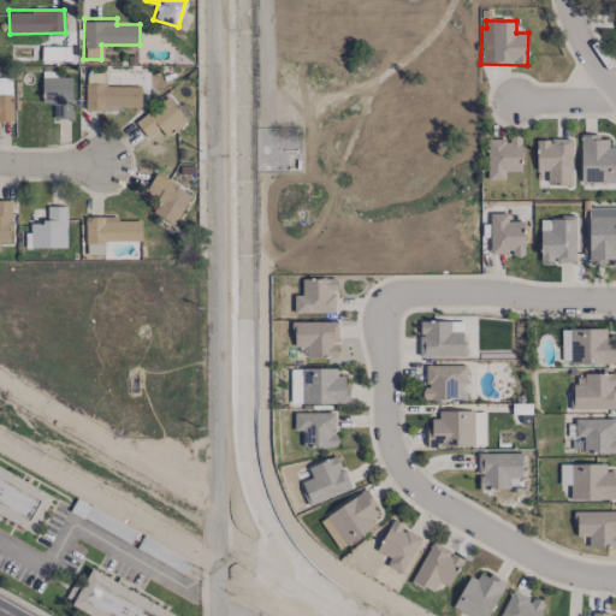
[(141,106),(141,86),(104,86),(104,72),(86,72),(84,110),(119,110),(119,106),(141,106)]
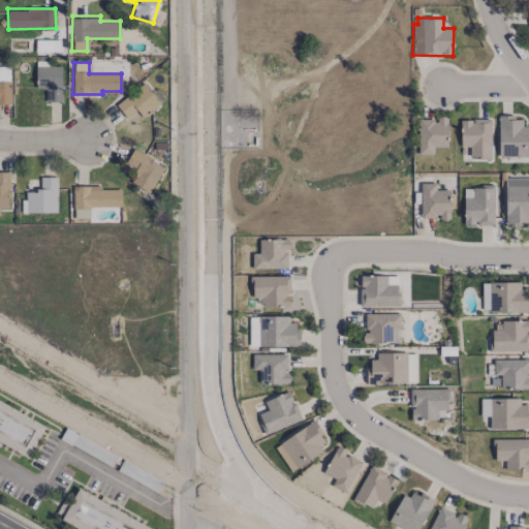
[(0,103),(10,104),(10,66),(0,65),(0,103)]
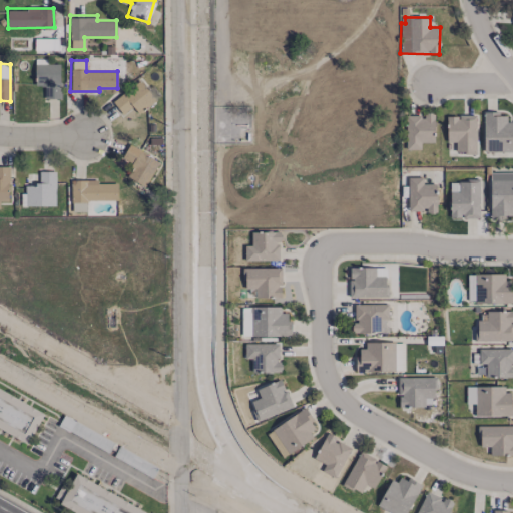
[(60,63),(34,64),(35,85),(44,85),(44,99),(60,98),(60,63)]
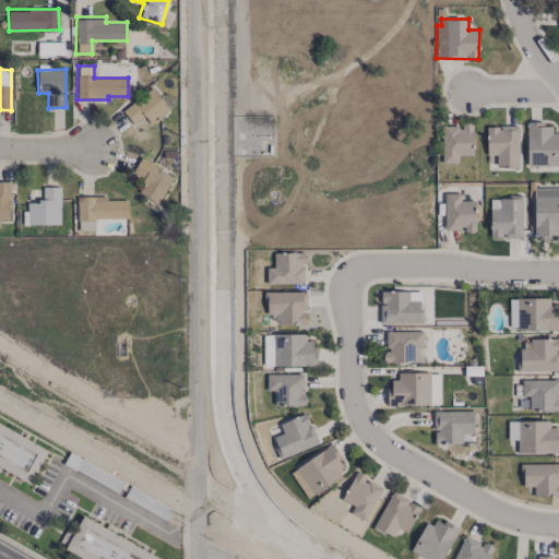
[(151,123),(169,110),(155,88),(123,109),(133,125),(145,116),(151,123)]
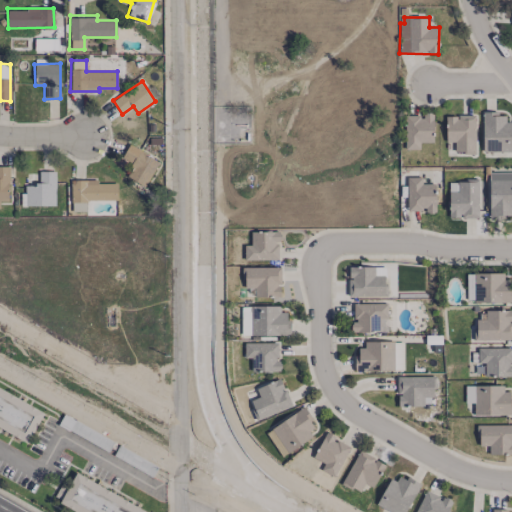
[(405,149),(420,149),(420,142),(433,142),(433,112),(423,112),(423,115),(405,115),(405,149)]
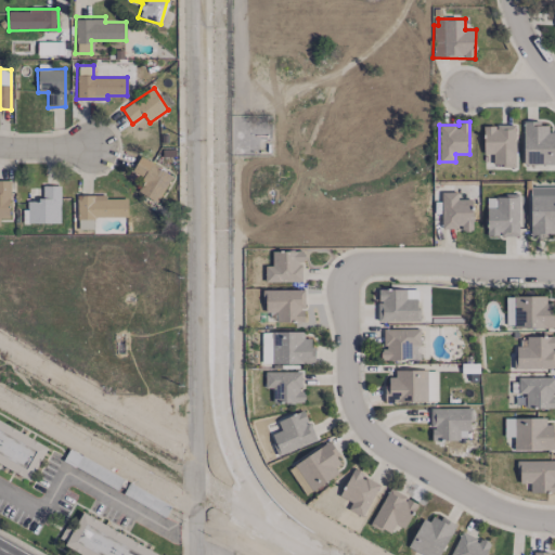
[(554,164),(554,131),(549,131),(549,123),(524,123),(523,164),(554,164)]
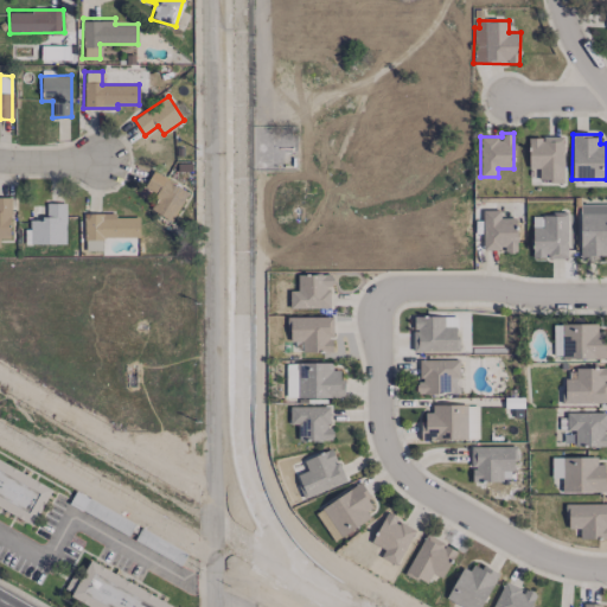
[(563,135),(543,135),(543,136),(528,138),(529,168),(538,168),(538,180),(566,180),(563,135)]
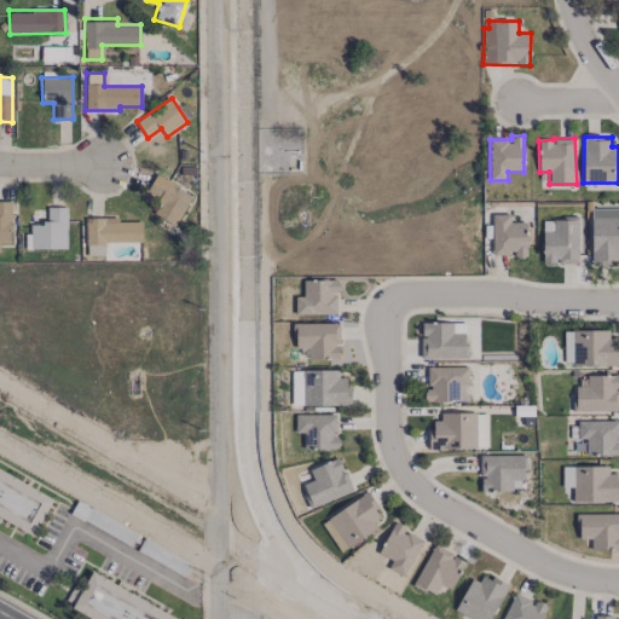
[(157,215),(177,225),(192,192),(155,175),(146,191),(165,200),(157,215)]
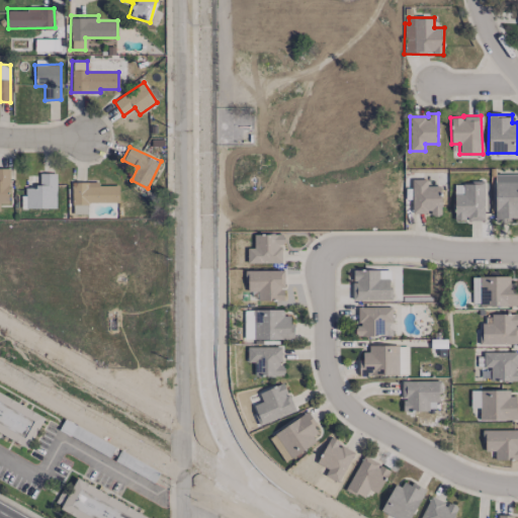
[(8,168),(0,167),(0,202),(9,203),(8,168)]
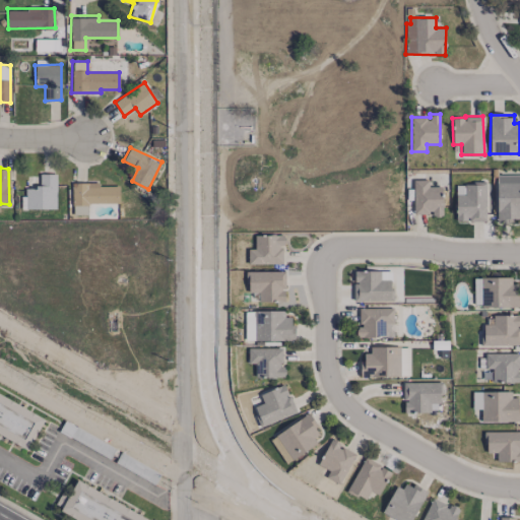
[(56,208),(56,173),(40,174),(40,188),(25,188),(26,208),(56,208)]
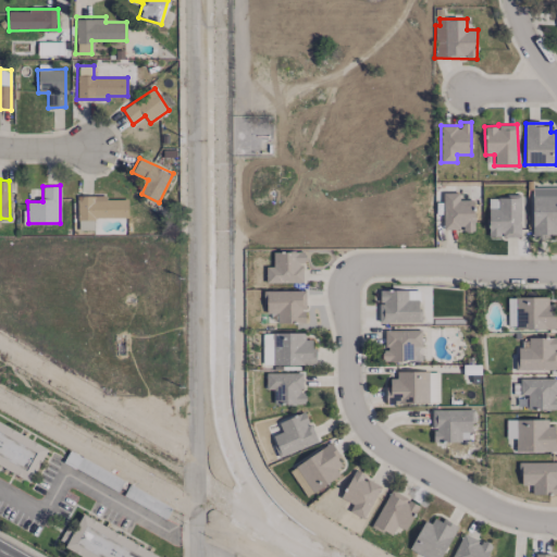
[(556,186),(532,187),(531,237),(556,237),(556,227),(556,226),(556,186)]
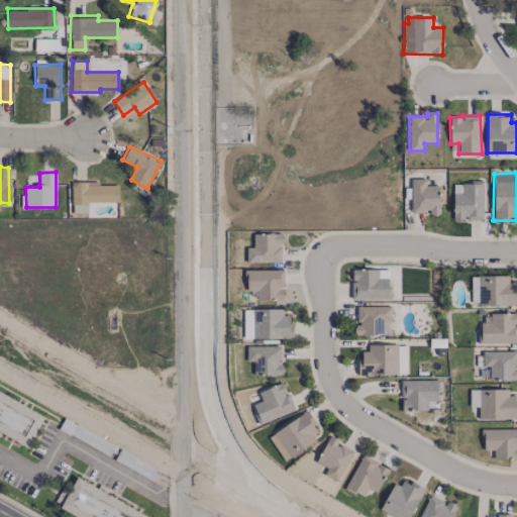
[(426,185),(426,178),(410,178),(411,214),(440,213),(440,185),(426,185)]
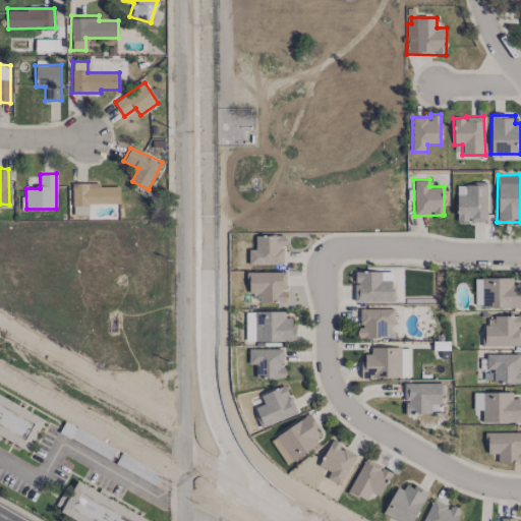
[(88,204),(119,203),(119,186),(100,186),(100,182),(71,183),(72,215),(88,215),(88,204)]
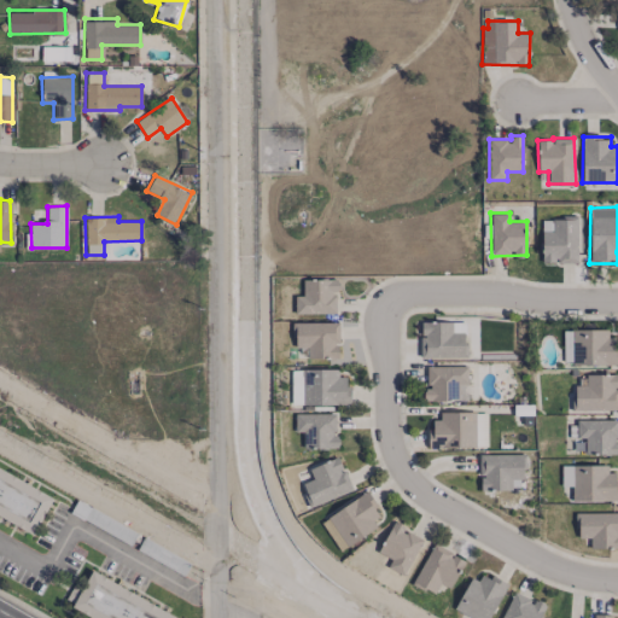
[(334,314),(336,290),(338,291),(338,279),(303,279),(302,296),(295,296),(295,313),(334,314)]
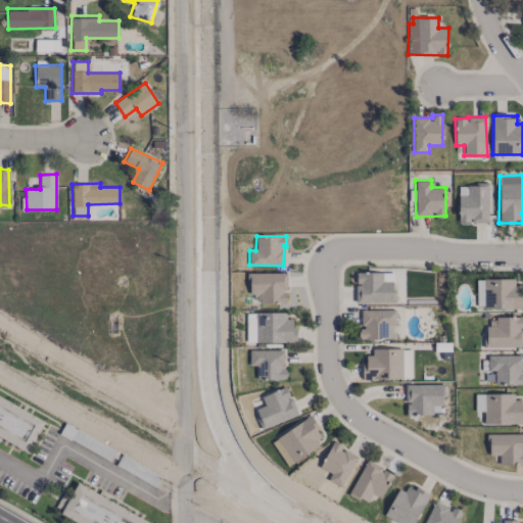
[(286,272),(249,273),(250,293),(259,293),(259,302),(287,302),(286,272)]
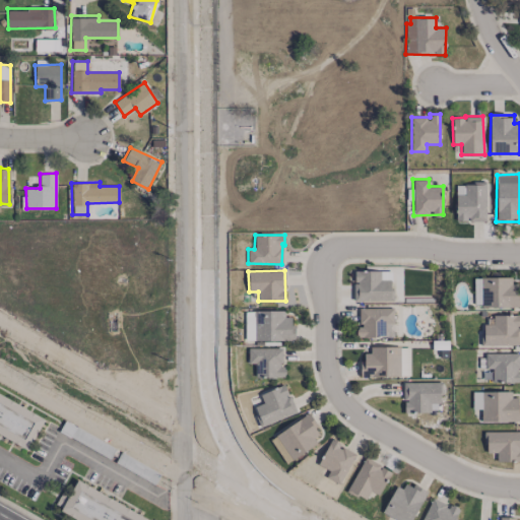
[(392,301),(392,279),(380,279),(381,271),(354,270),(353,301),(392,301)]
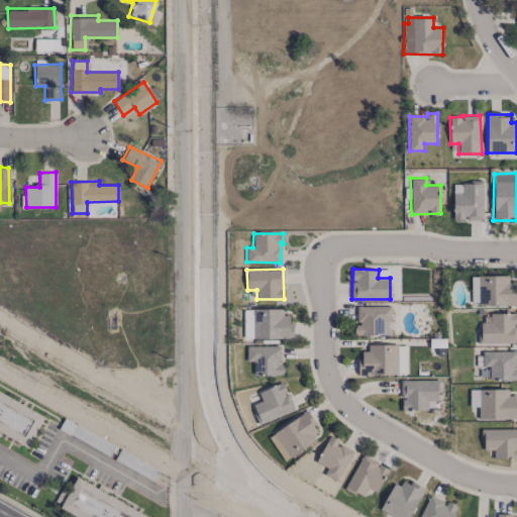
[(357,305),(356,324),(354,324),(354,334),(391,335),(392,307),(357,305)]
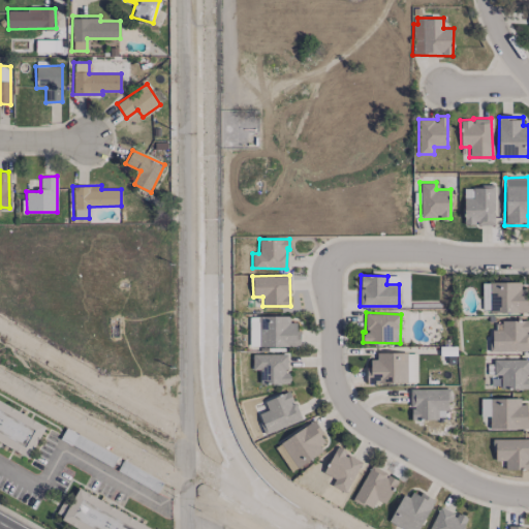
[(296,315),(258,315),(258,323),(249,323),(250,346),(296,345),(296,315)]
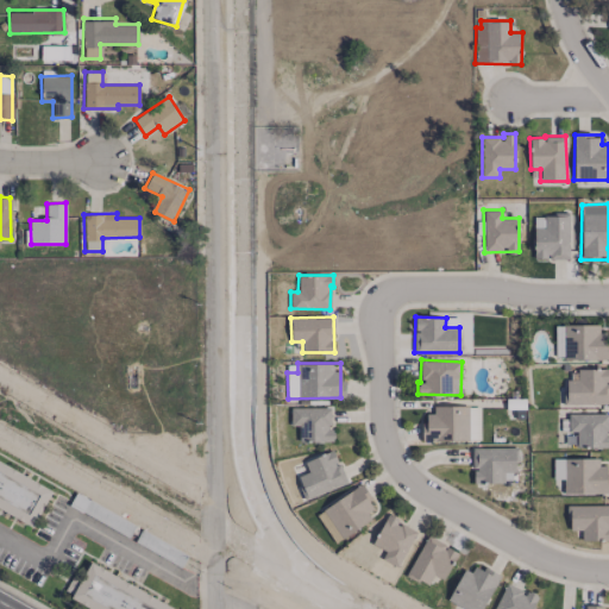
[(577,369),(577,380),(566,380),(566,405),(608,402),(608,396),(608,368),(577,369)]
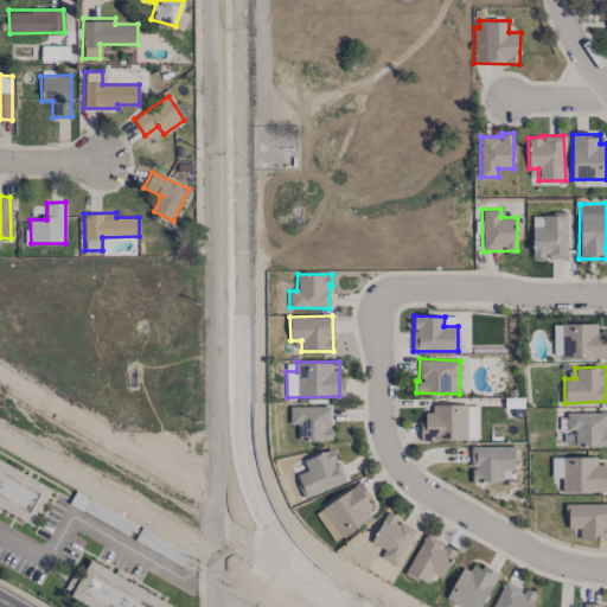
[(422,439),(479,439),(478,404),(432,404),(432,411),(422,413),(422,439)]
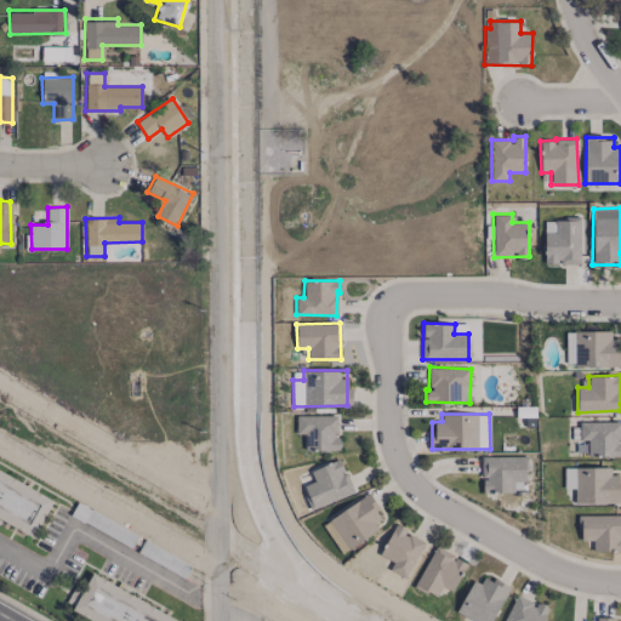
[(336,415),(296,415),(296,433),(305,433),(305,450),(340,449),(340,438),(337,438),(336,415)]
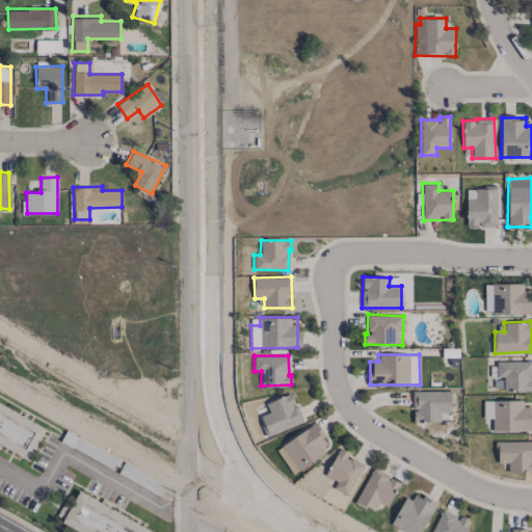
[(531,390),(531,361),(497,362),(497,376),(504,376),(504,390),(531,390)]
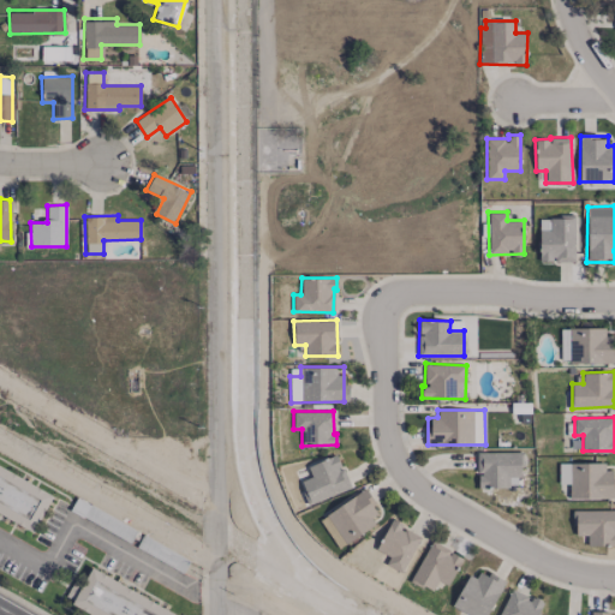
[(520,452),(477,452),(477,488),(508,488),(508,476),(520,476),(520,452)]
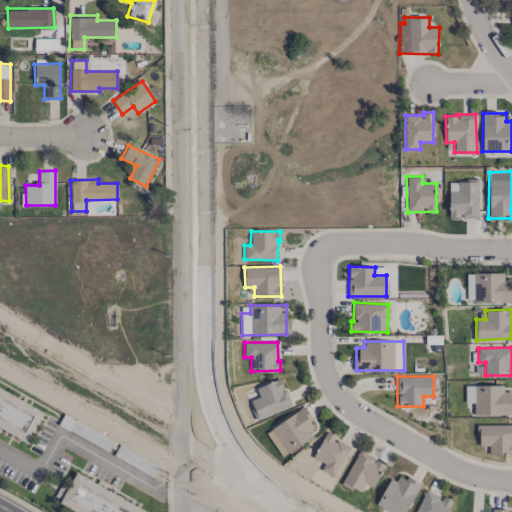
[(256,388),(259,397),(250,400),(257,419),(291,406),(281,378),(256,388)]
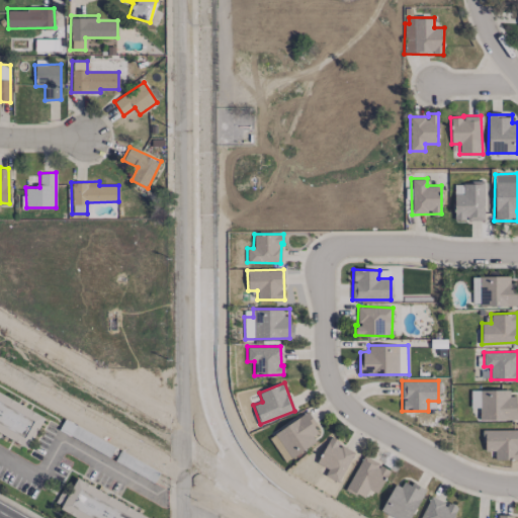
[(470,390),(470,407),(479,407),(480,420),(517,419),(517,404),(516,405),(516,396),(510,396),(509,389),(470,390)]
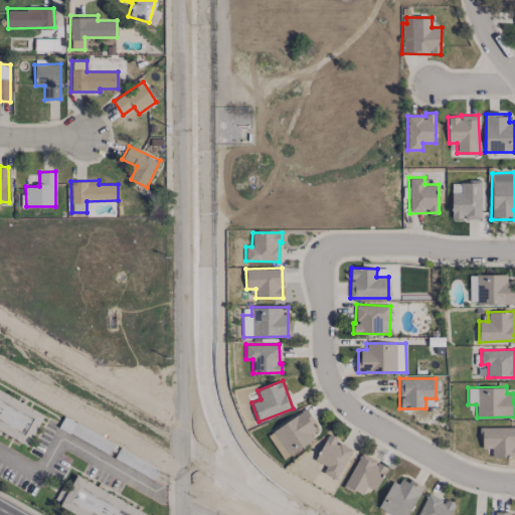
[(0,428),(28,445),(44,413),(0,389),(0,428)]
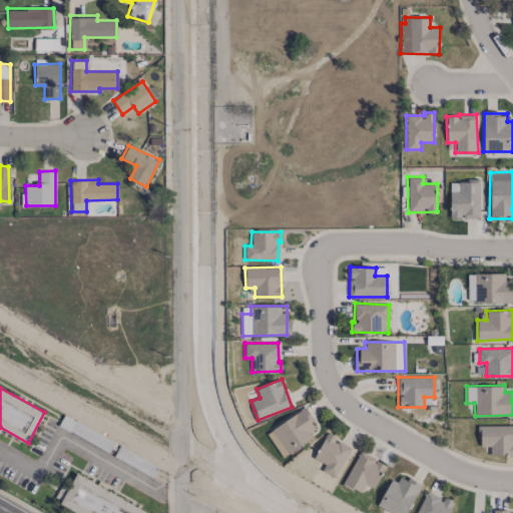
[(287,452),(319,431),(304,408),(272,428),(287,452)]
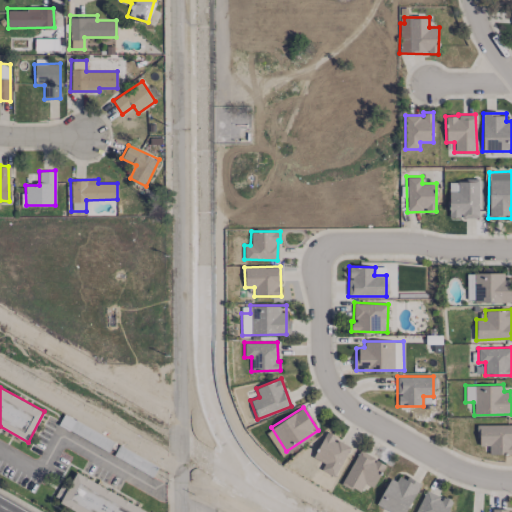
[(511,424),(479,425),(479,445),(489,445),(489,454),(511,453),(511,424)]
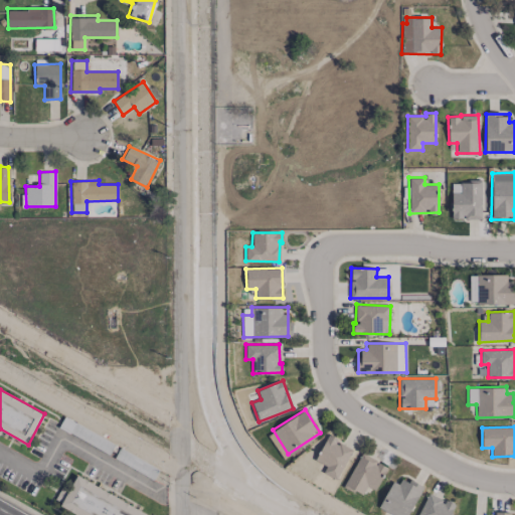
[(337,479),(352,449),(336,441),(337,438),(328,433),(315,460),(326,466),(323,472),(337,479)]
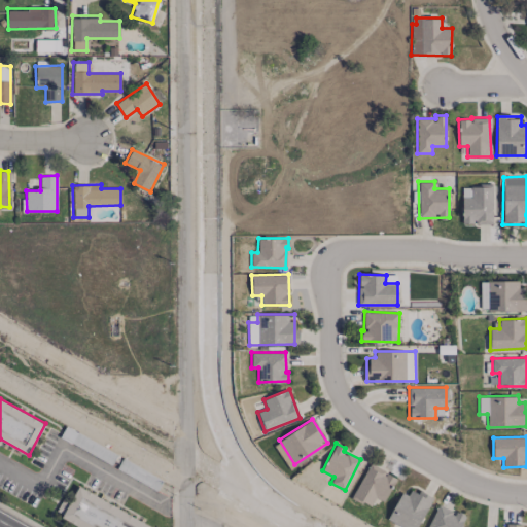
[(295,465),(282,447),(277,451),(290,468),(295,465)]
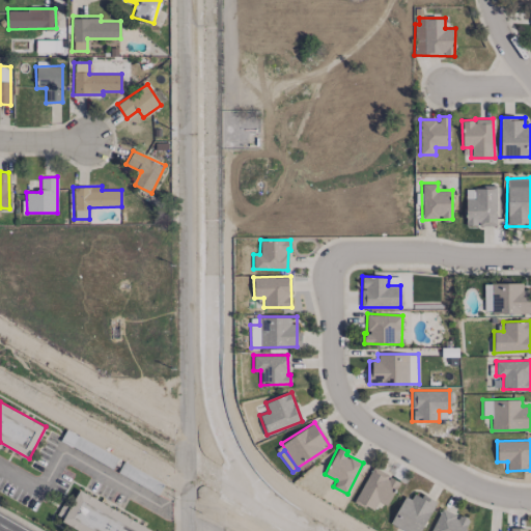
[(378,501),(386,505),(399,481),(373,467),(355,500),(372,510),(378,501)]
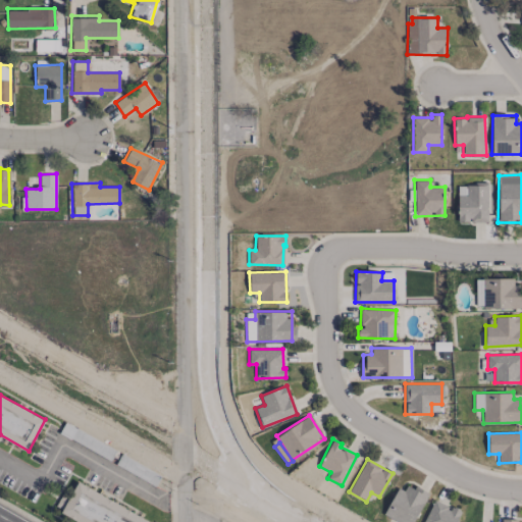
[(398,521),(412,521),(428,494),(403,480),(384,514),(398,521)]
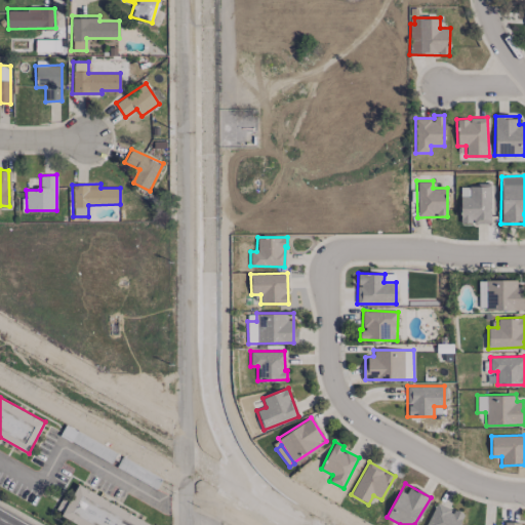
[(75,524),(155,524),(77,485),(71,497),(64,493),(56,508),(63,511),(59,517),(75,524)]
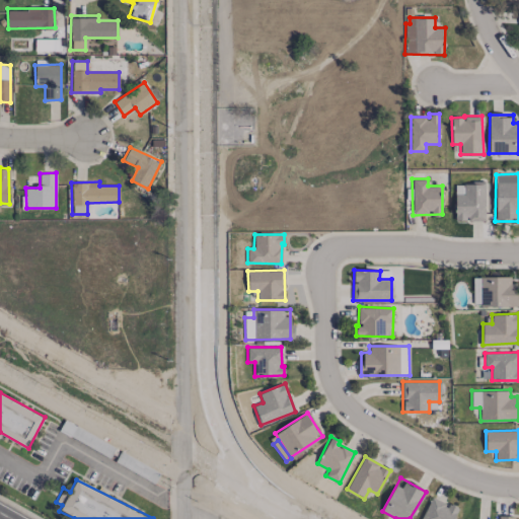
[(452,518),(458,508),(432,496),(420,518),(452,518)]
